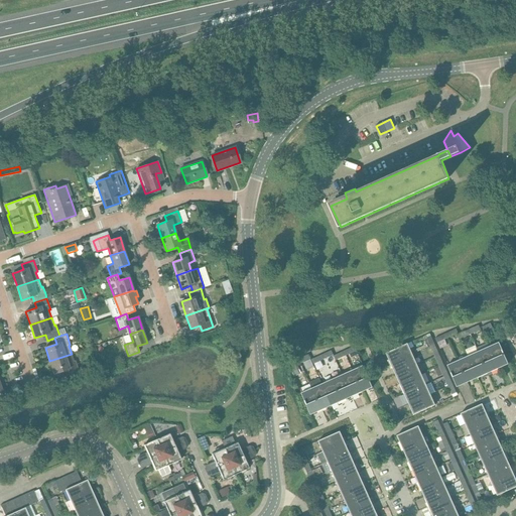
[(443,335),(435,339),(439,348),(446,344),(444,340),(445,339),(443,335)]
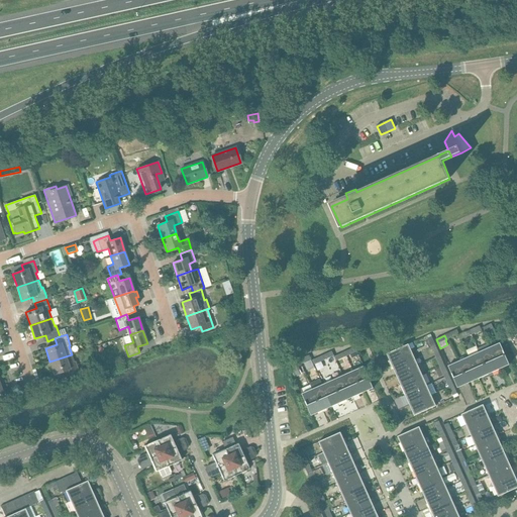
[(408,344),(387,354),(392,365),(413,354),(412,351),(411,349),(415,347),(412,342),(408,344)]
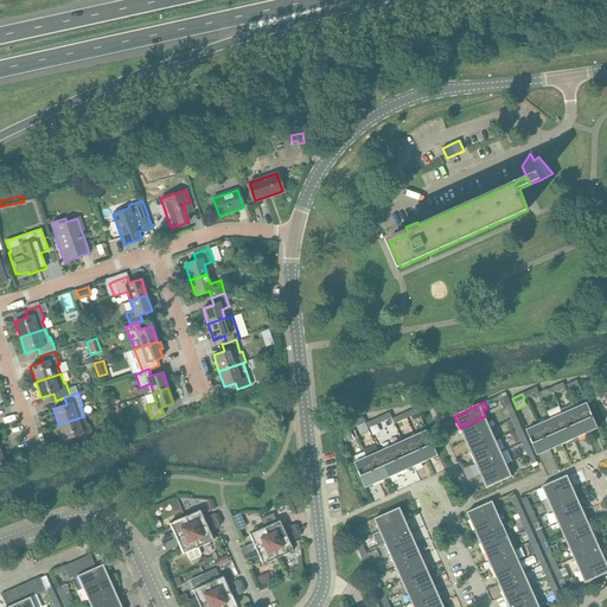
[(575,408),(586,434),(598,428),(587,403),(575,408)]
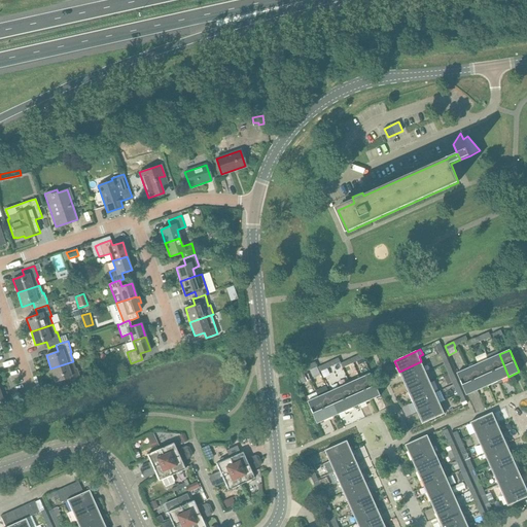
[(488,359),(498,381),(508,377),(499,354),(488,359)]
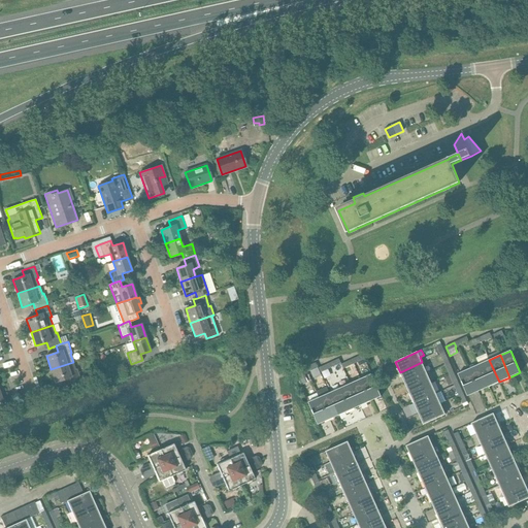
[(479,364),(489,387),(499,382),(489,360),(479,364)]
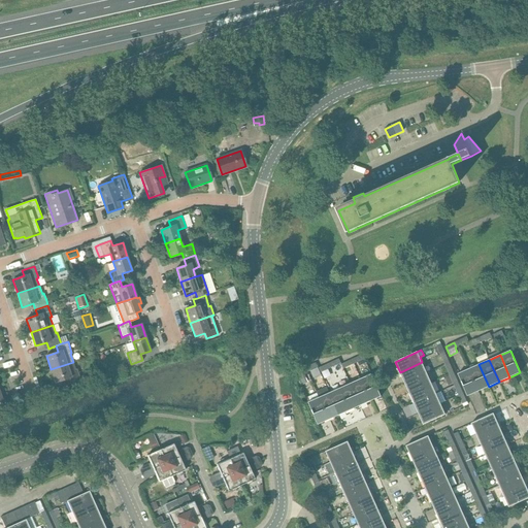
[(75,369),(73,362),(51,369),(56,383),(67,378),(69,385),(80,381),(77,369),(75,369)]
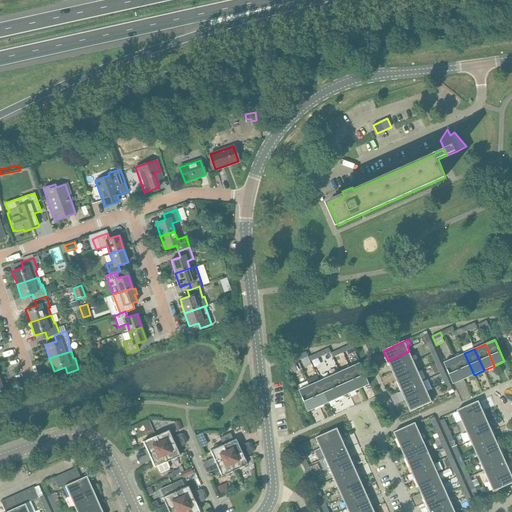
[(409,351),(388,361),(392,371),(414,361),(409,351)]
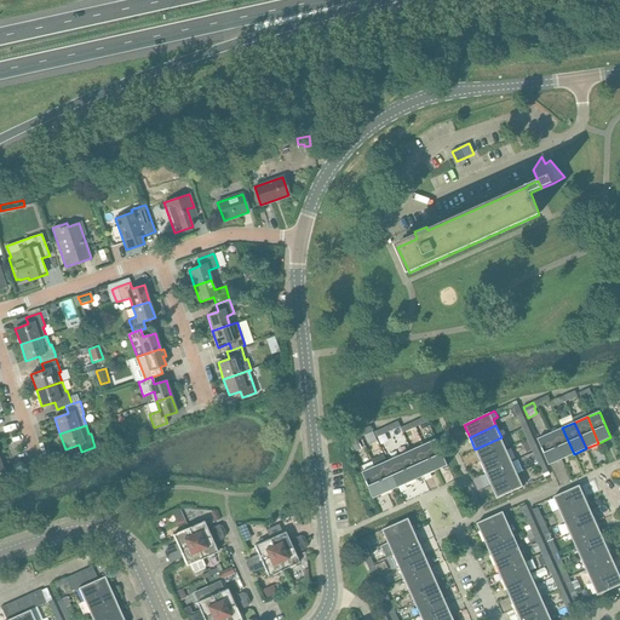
[(550,434),(562,459),(574,454),(562,428),(550,434)]
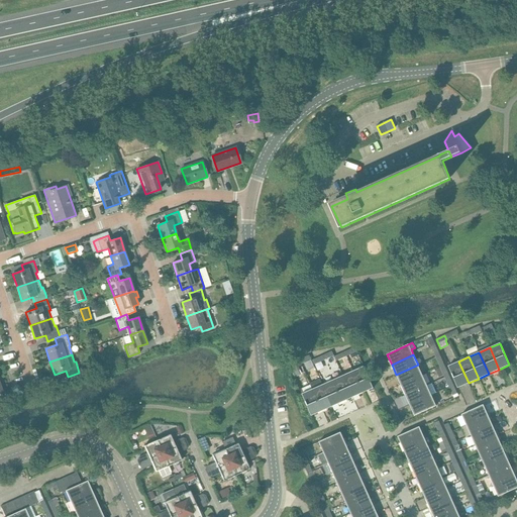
[(448,367),(458,388),(469,383),(458,362),(448,367)]
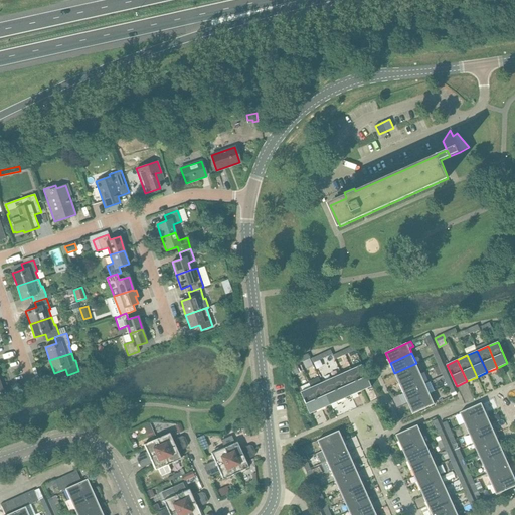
[(416,363),(394,373),(399,383),(420,373),(416,363)]
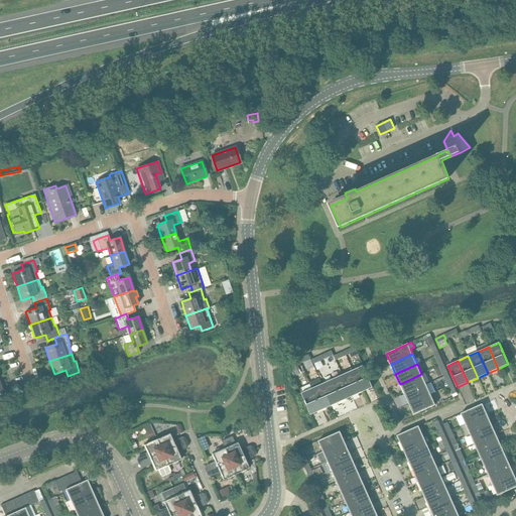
[(297,365),(290,368),(294,377),(301,374),(297,365)]
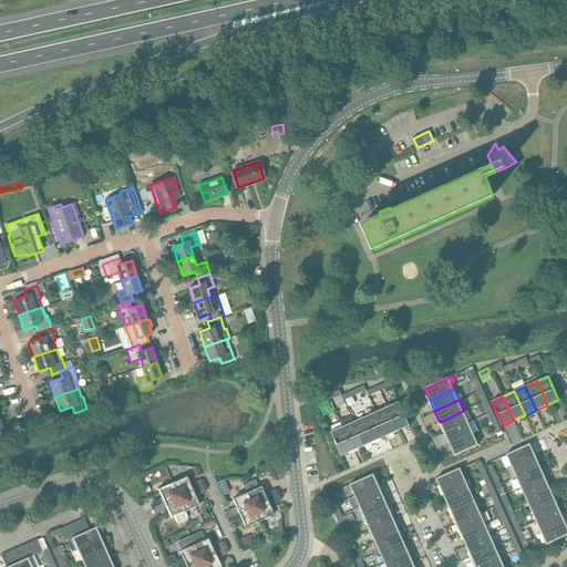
[(399,402),(388,406),(398,431),(410,425),(399,402)]
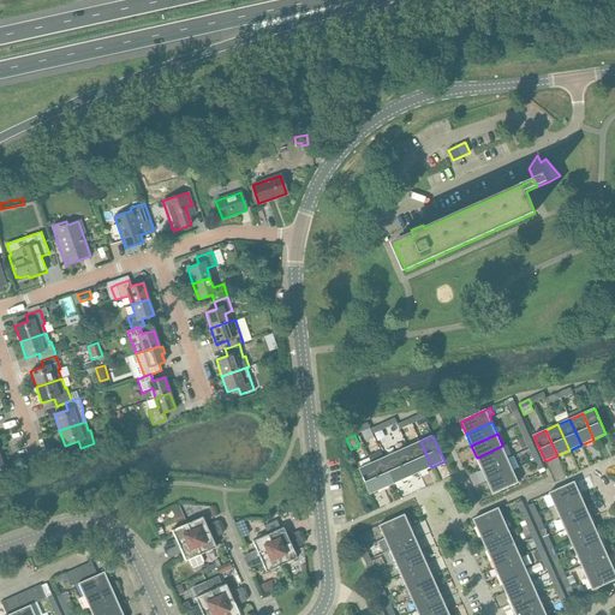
[(431,467),(421,441),(407,447),(419,472),(431,467)]
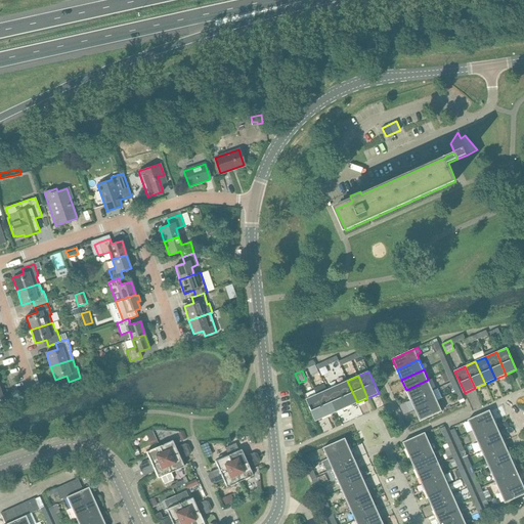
[(428,380),(406,390),(410,400),(433,390),(428,380)]
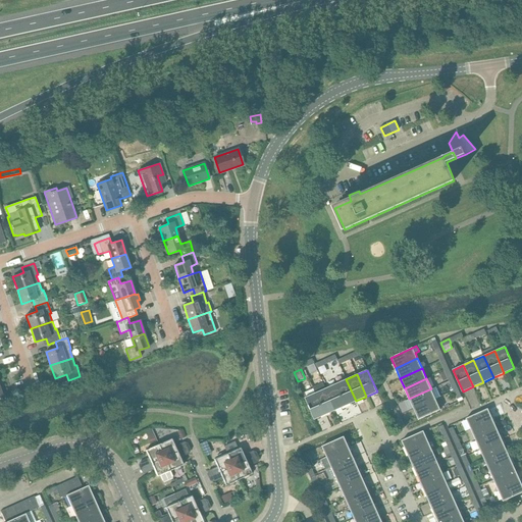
[(346,379),(335,383),(346,406),(356,401),(346,379)]
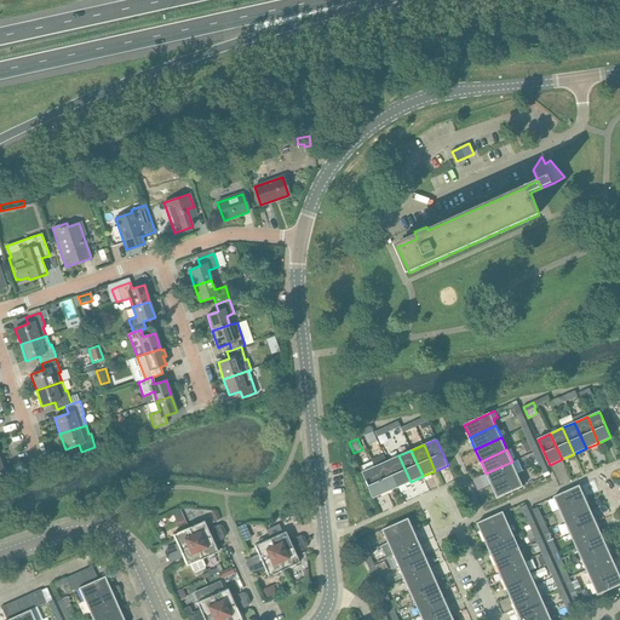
[(384,454),(372,460),(374,466),(386,493),(399,487),(386,461),(384,454)]
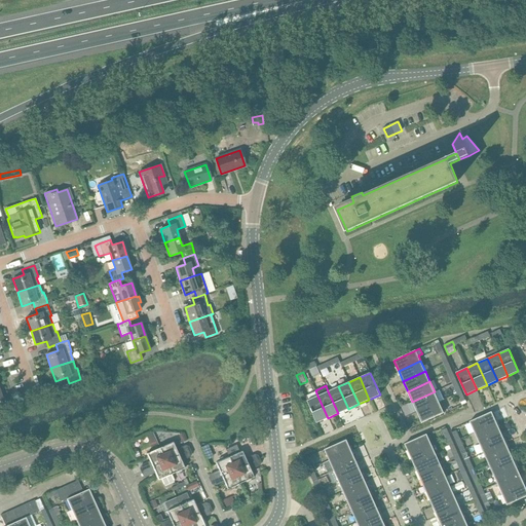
[(348,409),(338,386),(328,391),(338,413),(348,409)]
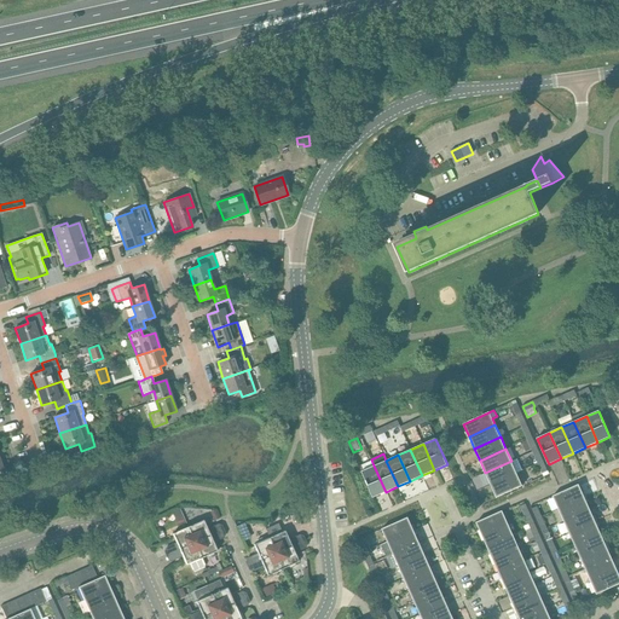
[(512,461),(485,473),(491,485),(516,474),(512,461)]
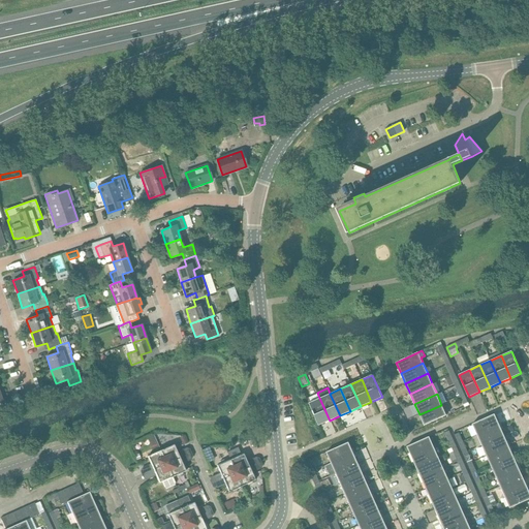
[(309,403),(318,426),(330,421),(319,398),(309,403)]
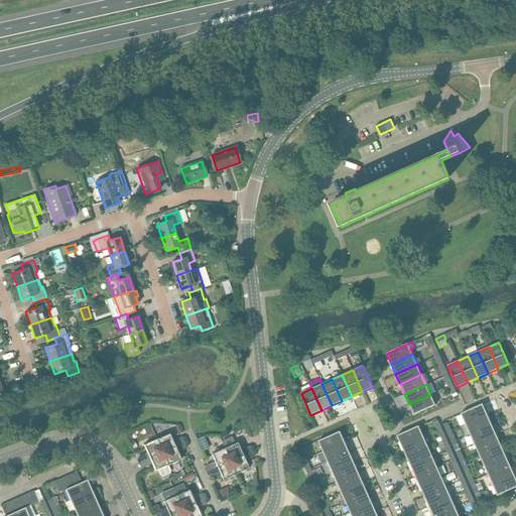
[(430,395),(409,404),(413,415),(435,405),(430,395)]
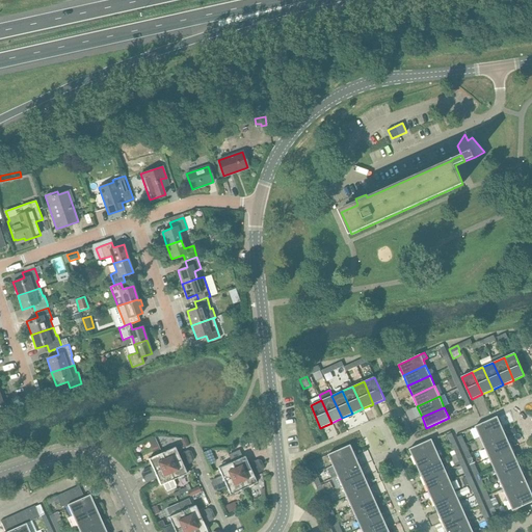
[(475,426),(480,437),(502,427),(497,417),(475,426)]
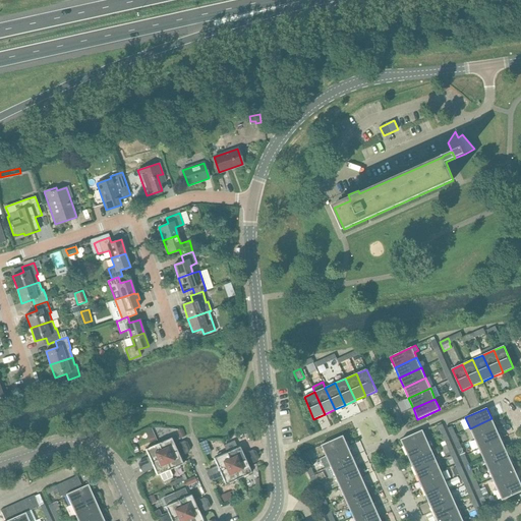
[(470,428),(474,439),(497,428),(491,418),(470,428)]
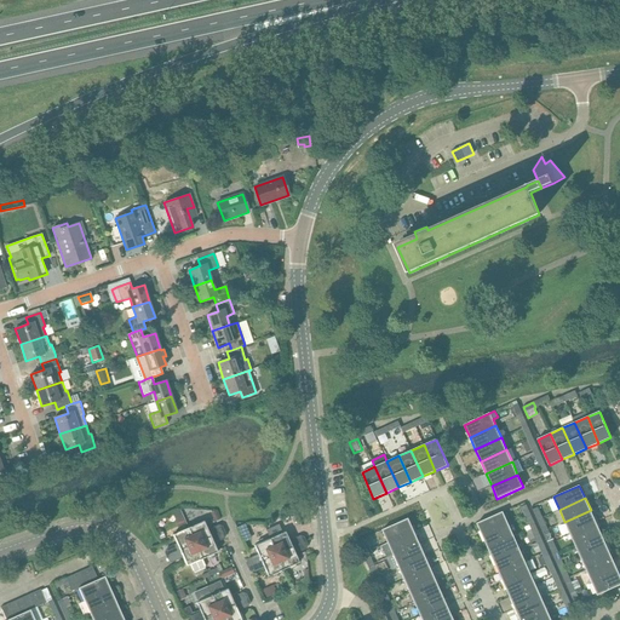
[(564,522),(570,534),(596,522),(591,510),(564,522)]
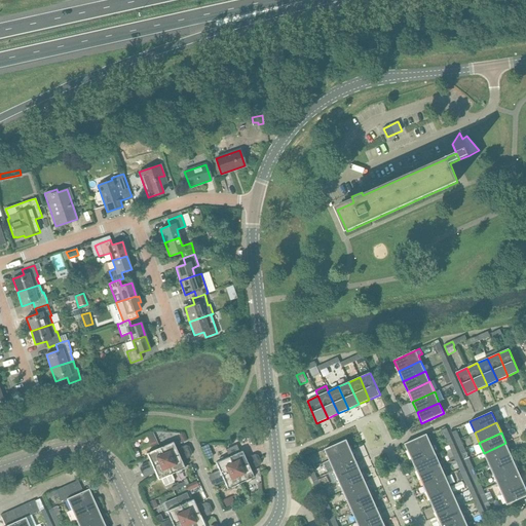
[(426,435),(405,444),(409,455),(431,445),(426,435)]
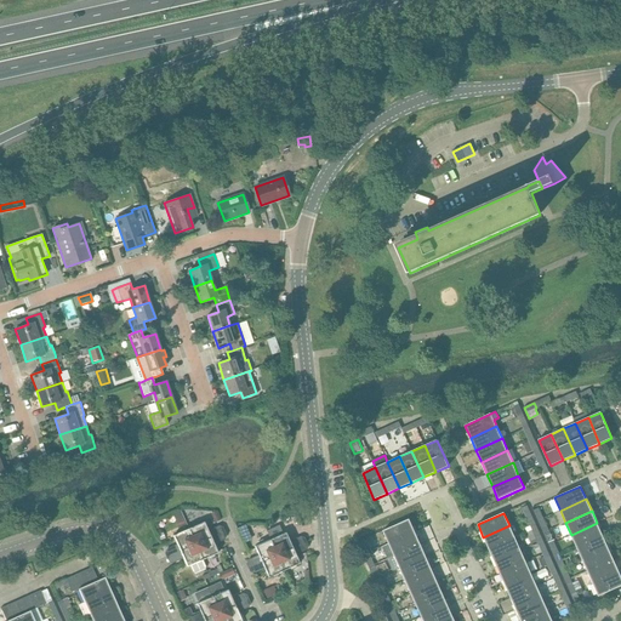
[(537,520),(542,530),(547,528),(542,518),(537,520)]
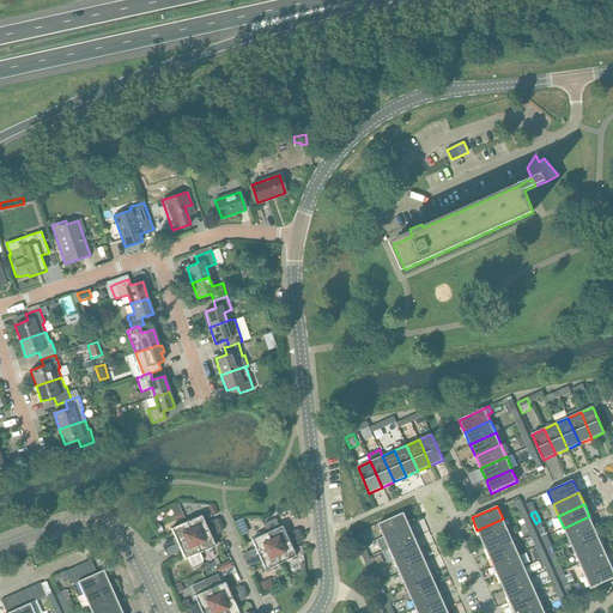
[(383,536),(410,525),(404,513),(378,525),(383,536)]
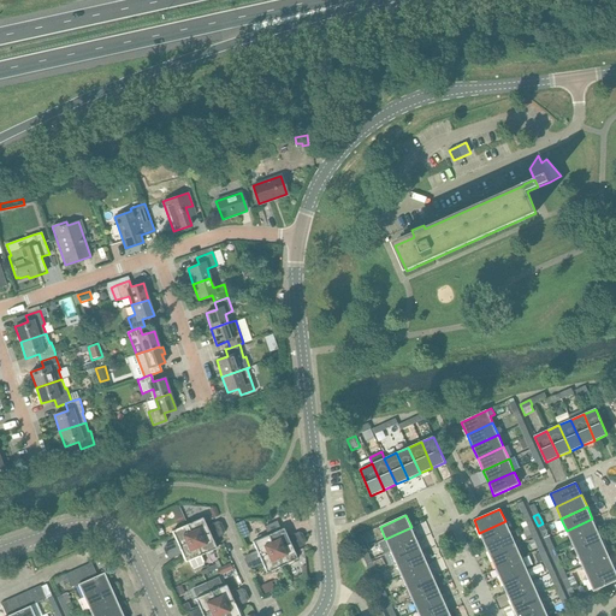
[(193,522),(187,525),(194,540),(212,532),(209,528),(207,529),(206,526),(202,517),(199,520),(197,517),(191,520),(193,522)]
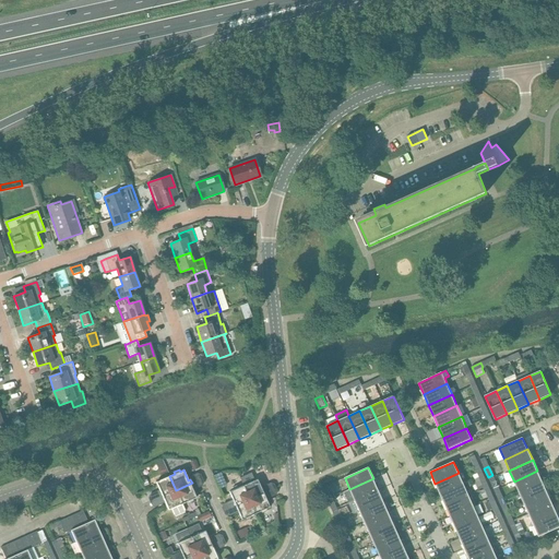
[(537,471),(514,482),(519,492),(543,482),(537,471)]
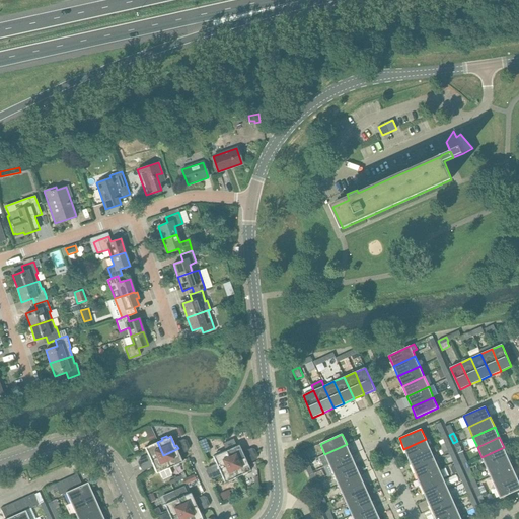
[(176,445),(178,448),(189,444),(187,440),(183,439),(173,443),(174,446),(176,445)]
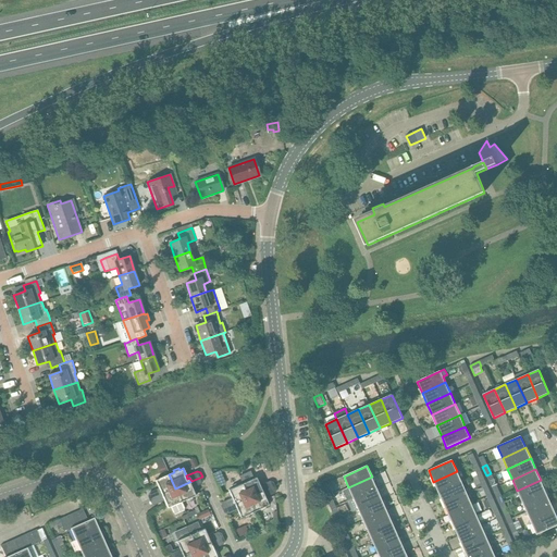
[(220,471),(212,474),(215,481),(223,478),(220,471)]
